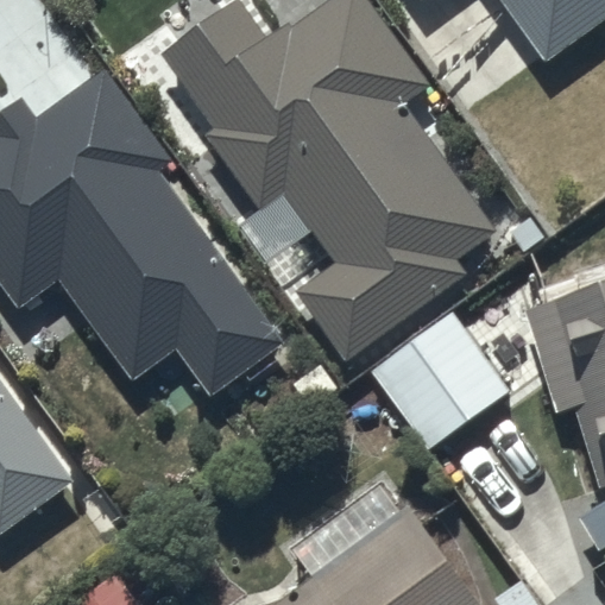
[(429,84),(366,0),(326,0),(290,27),(287,23),(264,38),(235,0),(225,0),(156,51),(213,128),(201,136),(256,209),(232,227),(262,266),(309,231),(334,265),(298,291),(348,359),(465,273),(453,257),(495,226),(404,102),(429,84)]
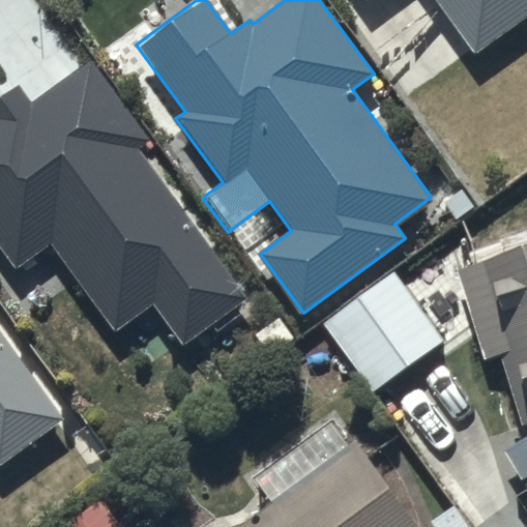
[(526,0),(436,0),(475,52),(526,12),(526,0)]
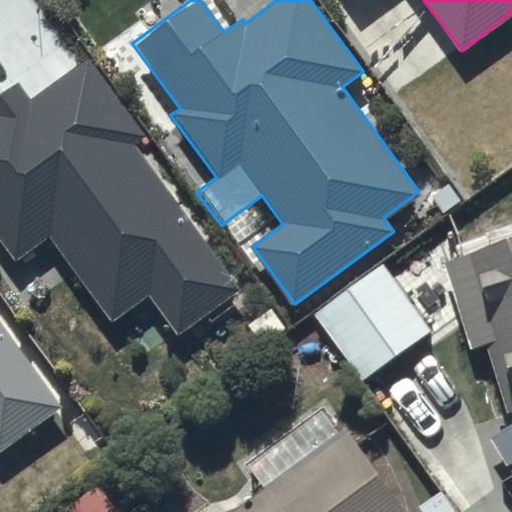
[(0,245),(12,264),(49,238),(112,323),(147,296),(177,338),(239,292),(135,145),(147,136),(89,57),(30,102),(18,82),(0,95),(0,245)]
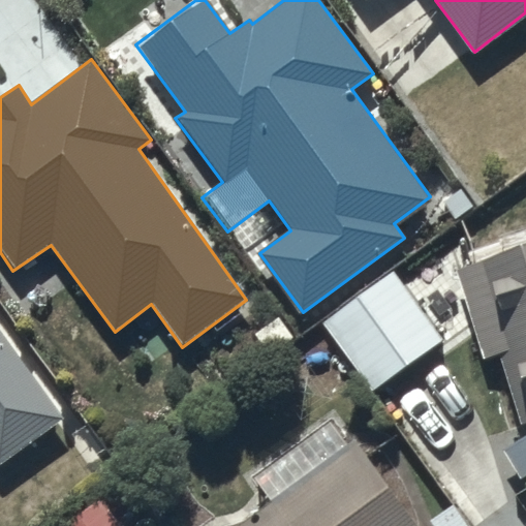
[(525,245),(452,268),(480,362),(498,356),(518,423),(525,421),(525,245)]
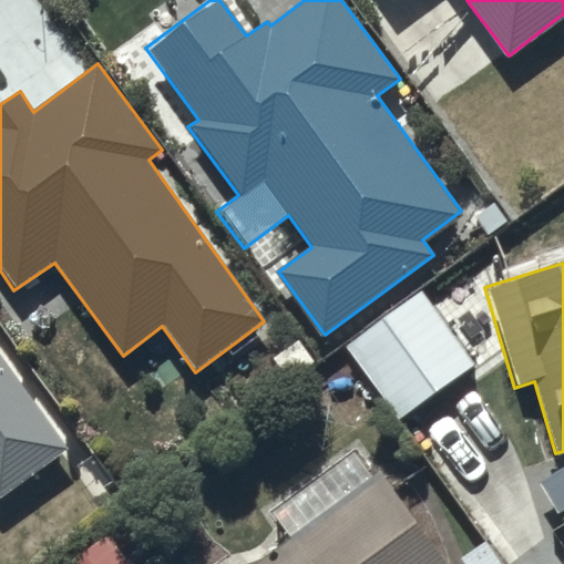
[(422,290),(341,347),(391,419),(473,362),(422,290)]
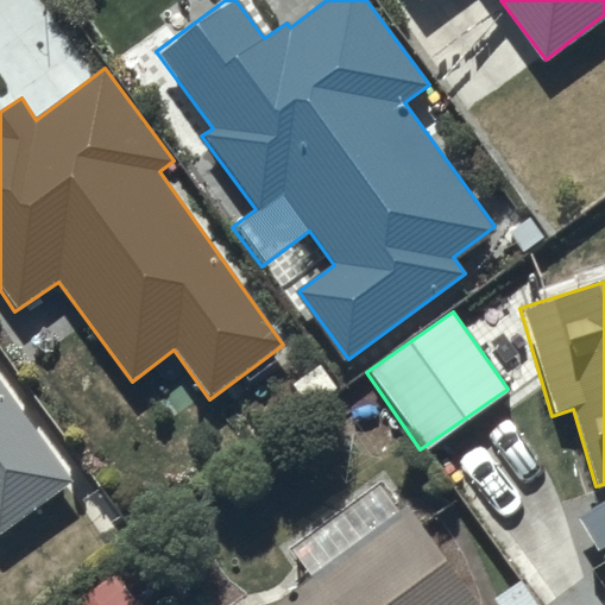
[(0,533),(73,479),(0,379),(0,533)]
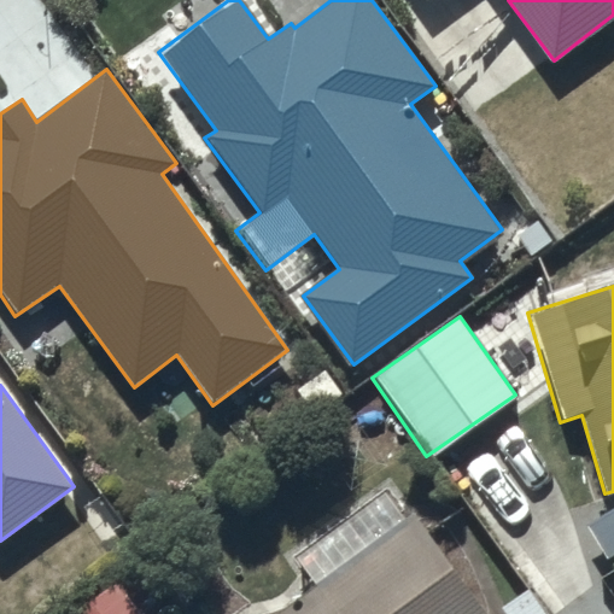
[(486,613),(411,510),(402,518),(382,491),(293,555),(316,586),(278,613),(486,613)]
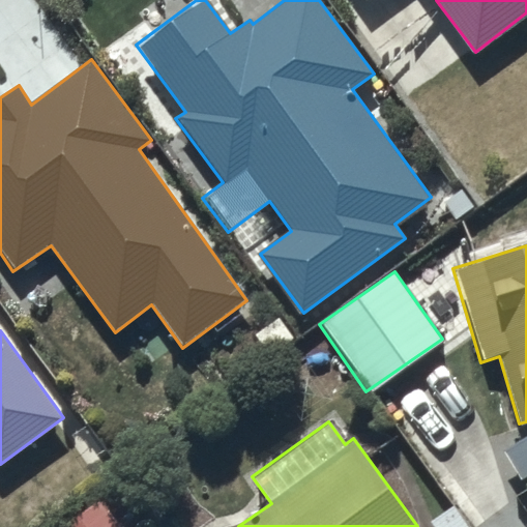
[(117,526),(97,500),(60,526),(117,526)]
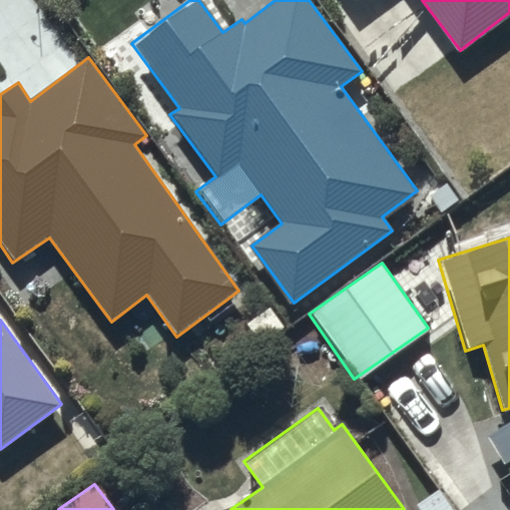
[(451,509),(436,490),(416,505),(419,509),(451,509)]
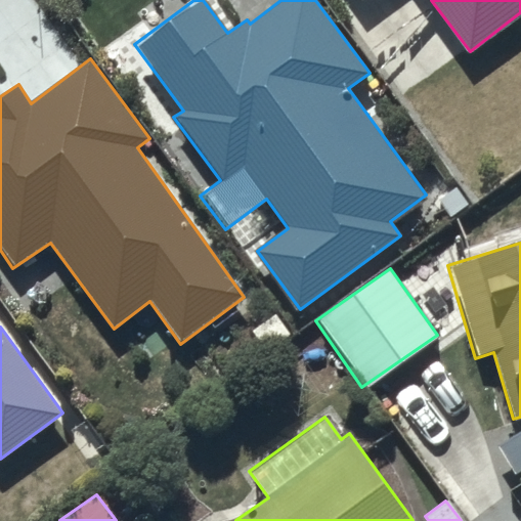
All buildings are outlined.
